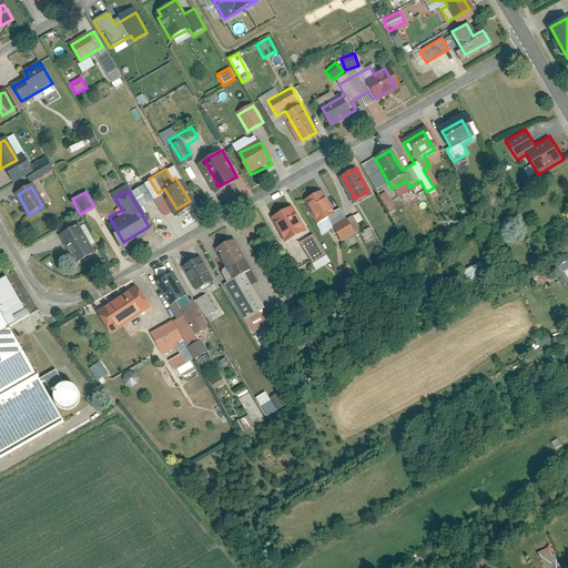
[(318,192),(305,200),(316,220),(330,212),(318,192)]
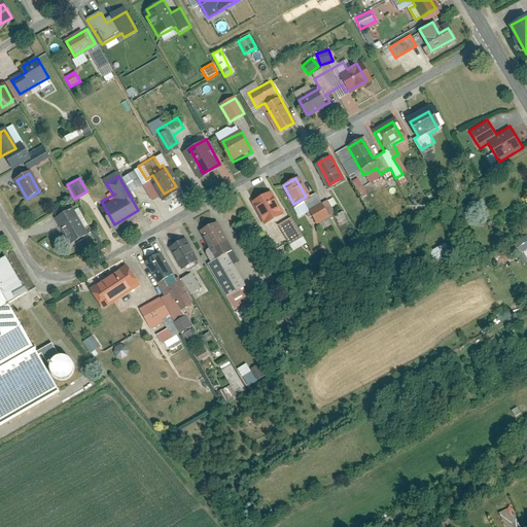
[(269,192),(254,200),(266,220),(280,213),(269,192)]
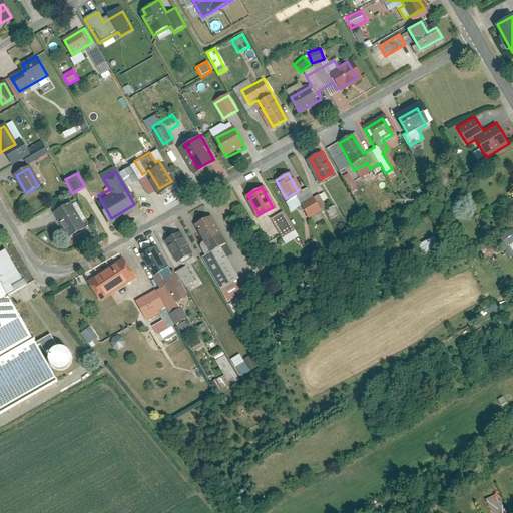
[(73,232),(85,225),(73,202),(60,209),(73,232)]
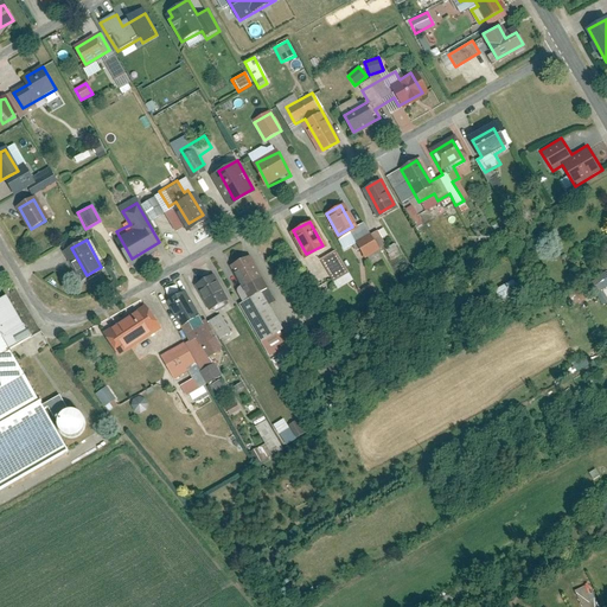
[(334,250),(318,260),(336,289),(352,280),(334,250)]
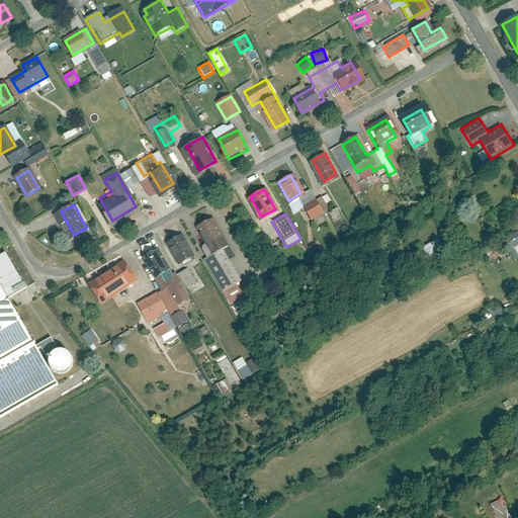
[(210,222),(194,231),(209,258),(204,261),(229,304),(236,299),(232,291),(239,287),(221,256),(228,252),(210,222)]
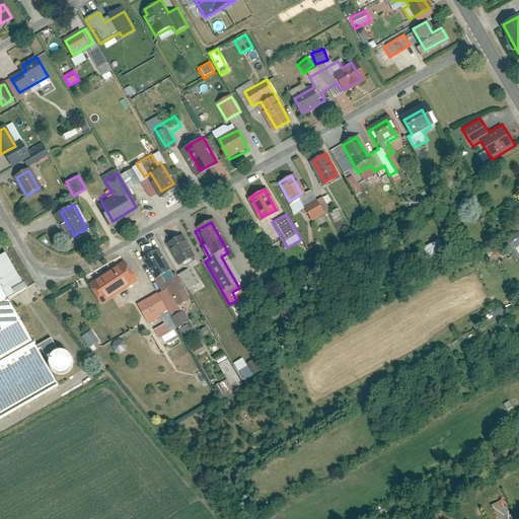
[(518,254),(518,239),(516,234),(505,240),(515,257),(518,254)]
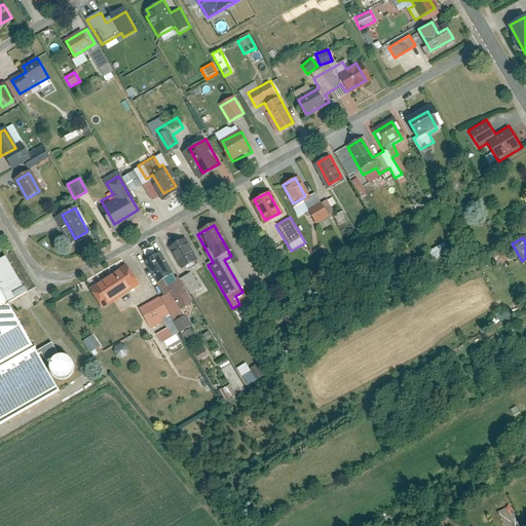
[(184,241),(171,249),(182,268),(195,260),(184,241)]
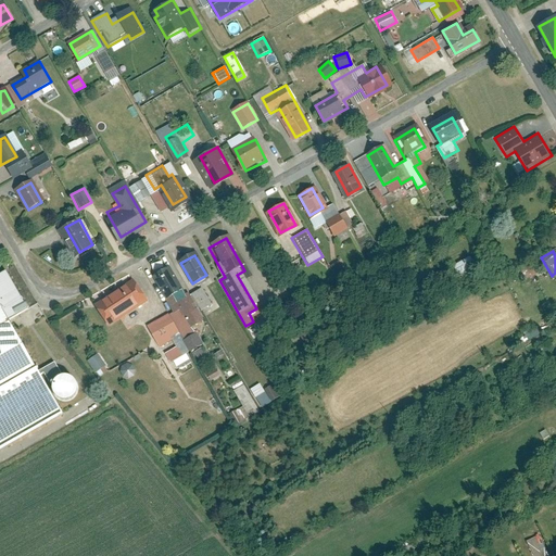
[(467,256),(452,266),(458,278),(475,268),(467,256)]
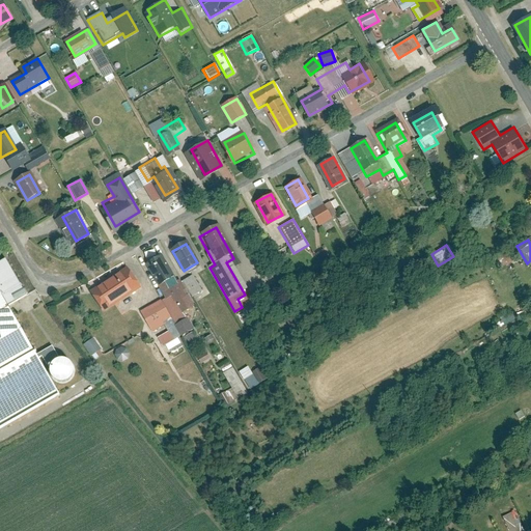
[(26,292),(18,277),(7,259),(0,262),(0,430),(60,395),(8,302),(26,292)]
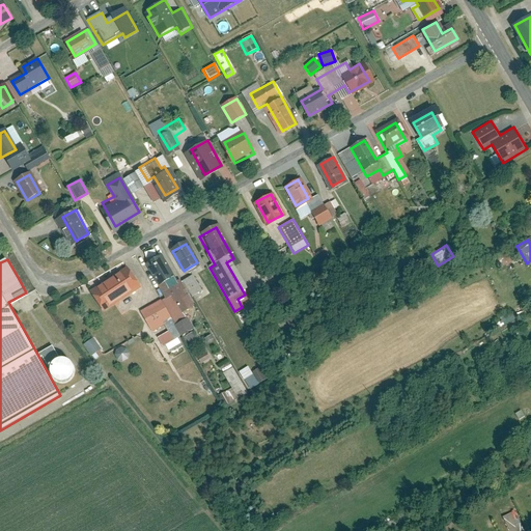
[(163,260),(146,270),(160,292),(166,288),(172,299),(144,314),(152,330),(166,323),(174,337),(189,329),(179,313),(192,306),(188,299),(202,290),(194,275),(176,284),(163,260)]
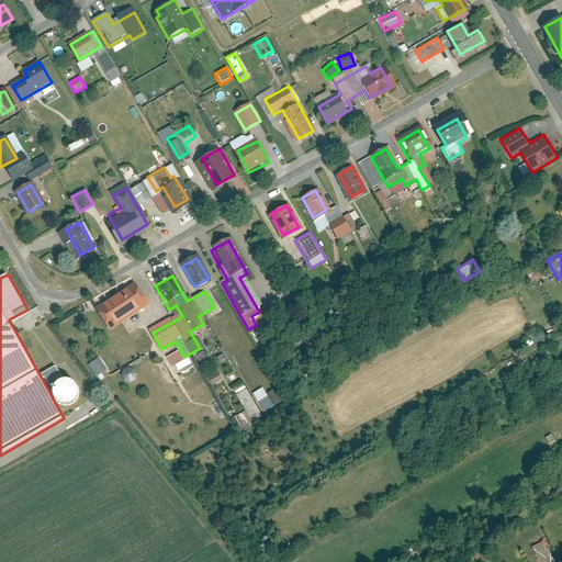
[(103,302),(115,323),(148,304),(136,283),(103,302)]
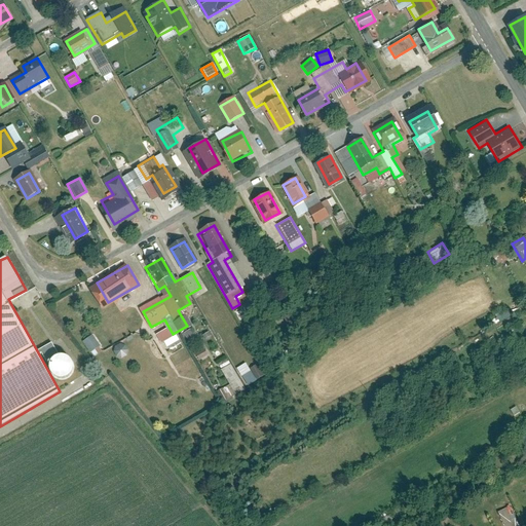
[(81,342),(88,352),(99,345),(91,335),(81,342)]
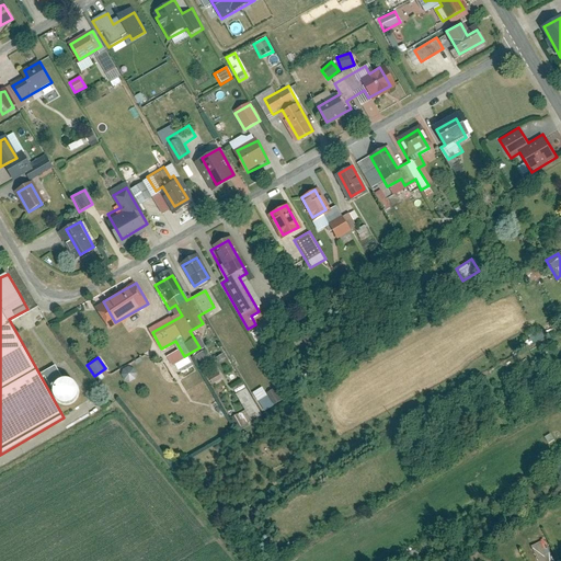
[(121,367),(119,380),(134,381),(135,368),(121,367)]
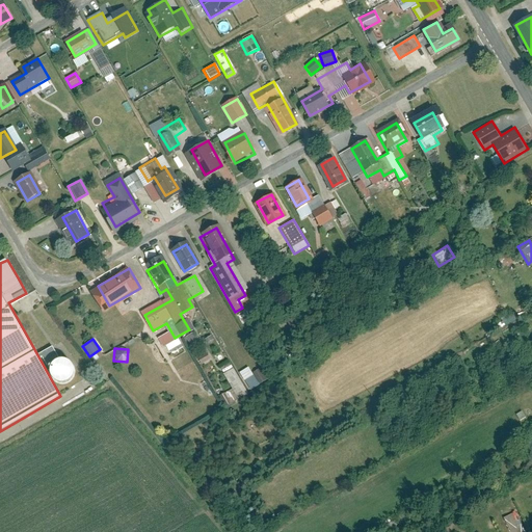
[(222,373),(231,389),(220,395),(227,405),(247,394),(233,367),(222,373)]
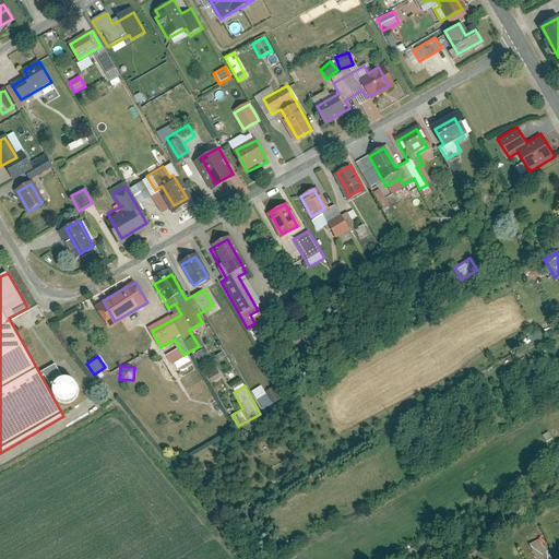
[(275,385),(263,392),(260,385),(251,390),(260,409),(282,399),(275,385)]
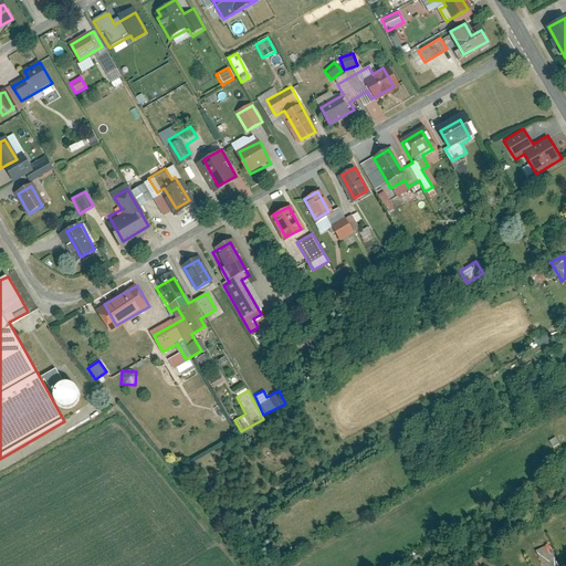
[(559,565),(548,545),(536,552),(543,565),(559,565)]
